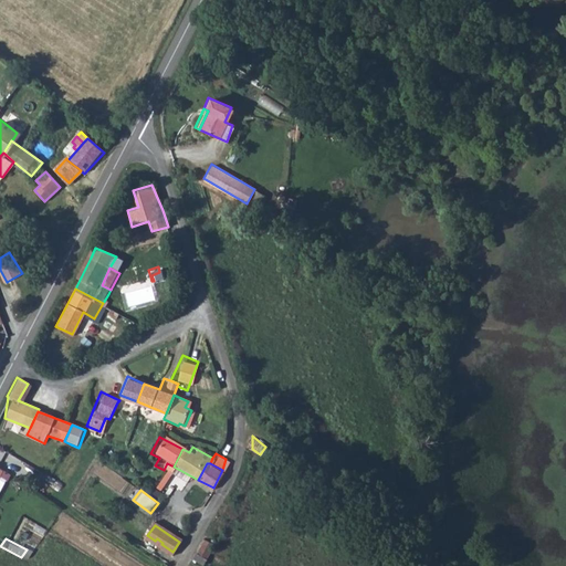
[(203,538),(190,557),(199,564),(213,545),(203,538)]
